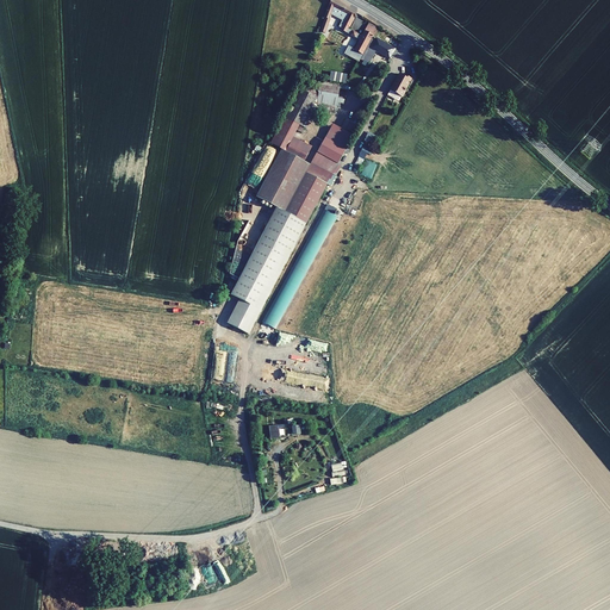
[(356,12),(334,0),(330,0),(323,18),(325,18),(319,31),(324,32),(331,16),(341,22),(337,27),(341,30),(340,32),(358,42),(353,51),(346,48),(341,56),(356,64),(373,35),(363,31),(361,36),(347,29),(356,12)]
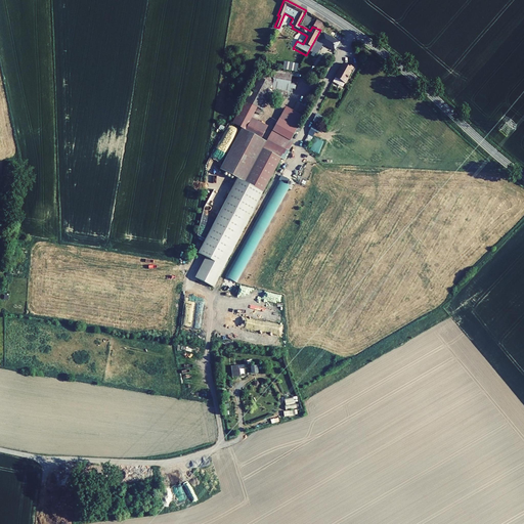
[(315,20),(312,27),(320,30),(322,26),(315,20)]
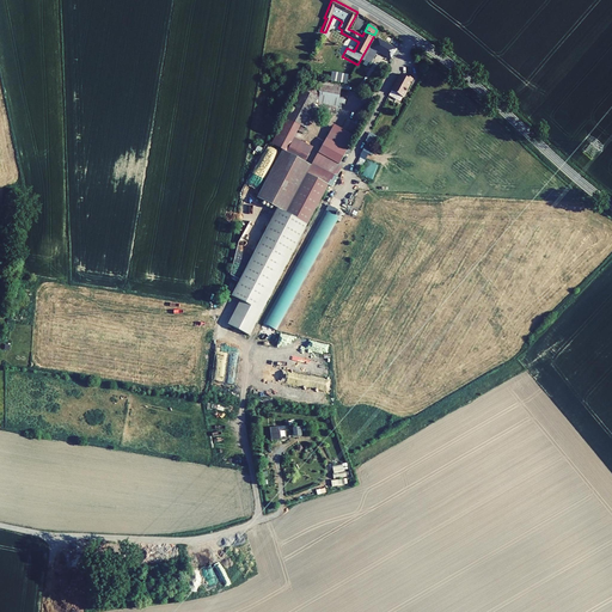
[(377,38),(363,65),(367,66),(368,63),(369,63),(377,51),(390,59),(396,48),(377,38)]
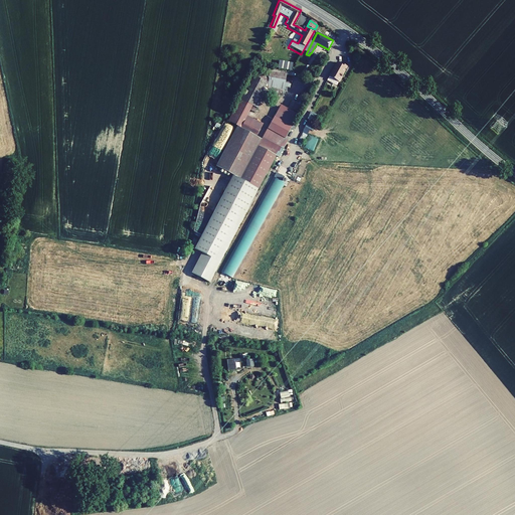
[(340,64),(337,62),(329,76),(334,78),(335,80),(338,82),(339,81),(342,76),(341,76),(345,70),(346,67),(347,66),(342,63),(340,63),(340,64)]
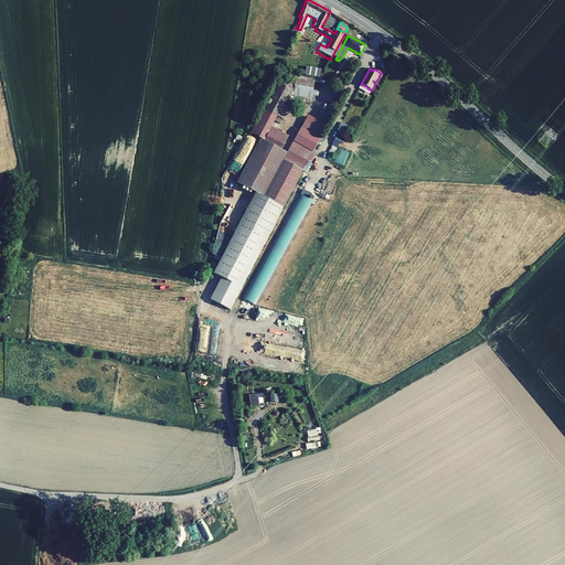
[(296,74),(286,73),(283,84),(276,82),(263,108),(277,115),(279,116),(294,89),(296,74)]
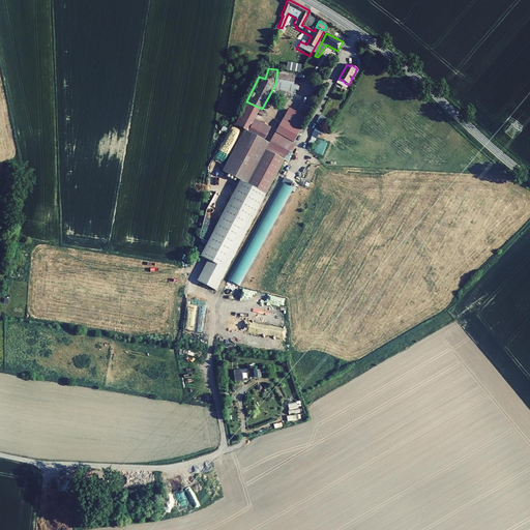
[(301,74),(277,69),(275,84),(273,96),(290,99),(292,91),(295,92),(296,85),(293,84),(295,77),(300,78),(301,74)]
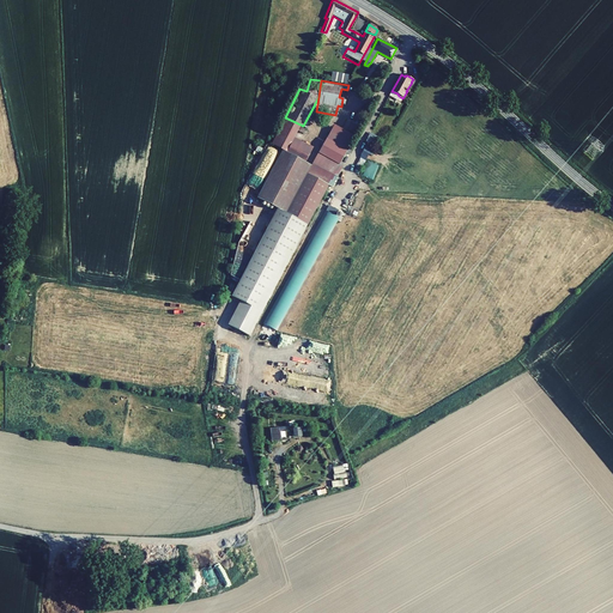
[(346,133),(333,126),(327,138),(346,150),(364,116),(357,113),(346,133)]
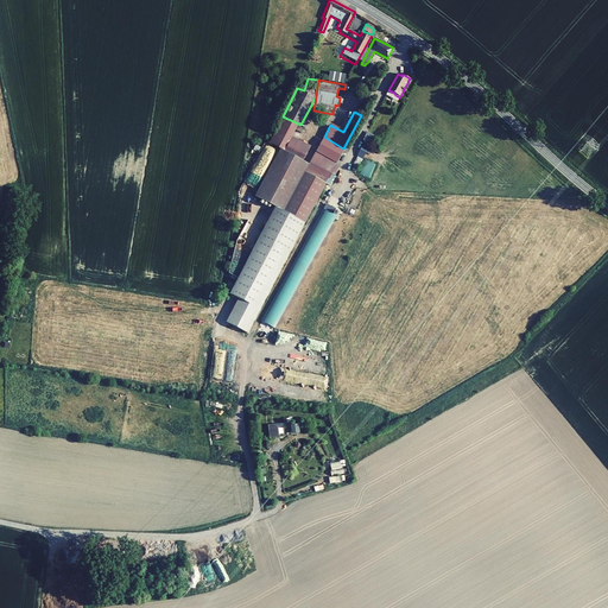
[(280,149),(303,160),(311,146),(291,135),(298,124),(283,116),(270,143),(280,149)]
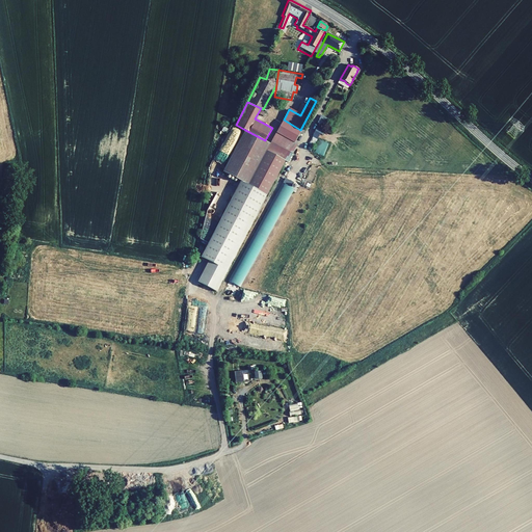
[(266,151),(270,143),(265,140),(245,130),(222,171),(246,185),(266,151)]
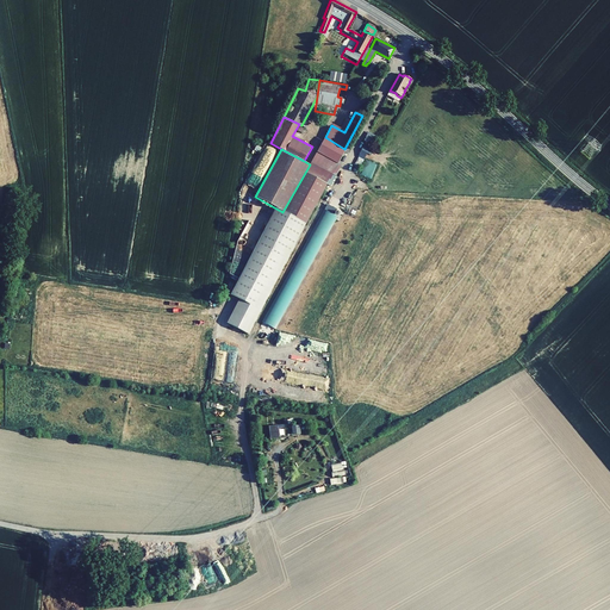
[(336,163),(317,153),(310,165),(305,173),(325,184),(336,163)]
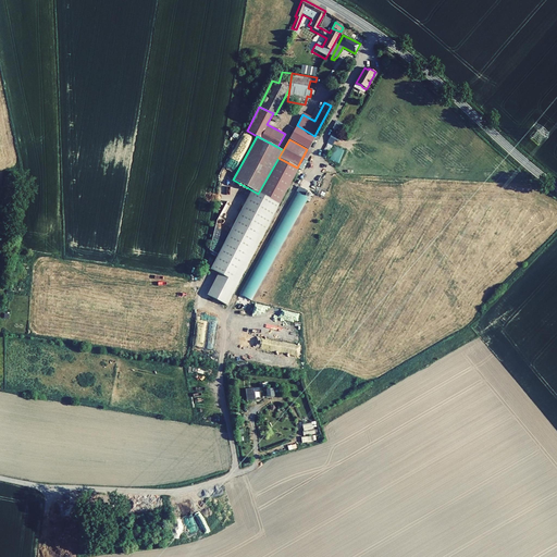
[(301,189),(298,187),(269,240),(239,295),(250,301),(307,198),(299,194),(301,189)]
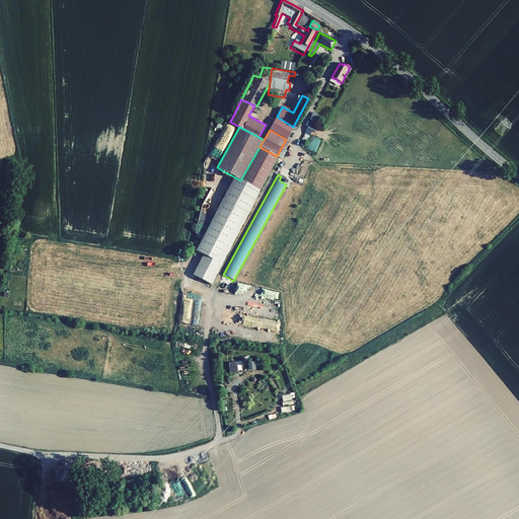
[(245,204),(227,200),(224,210),(243,214),(245,204)]
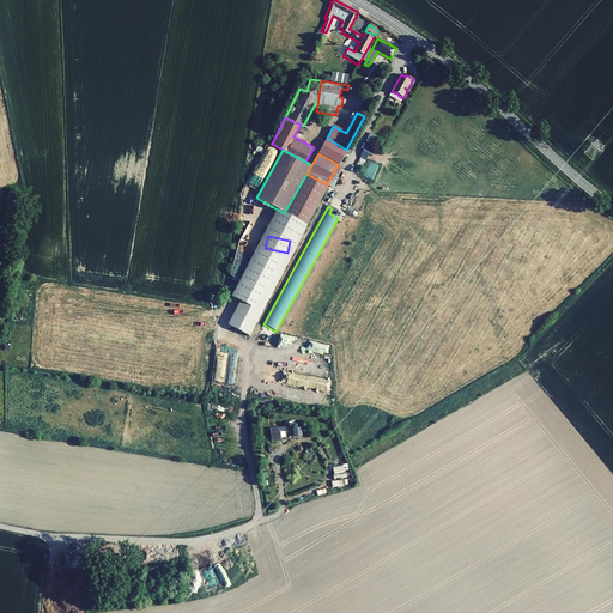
[(279,428),(269,429),(271,442),(280,441),(279,428)]
